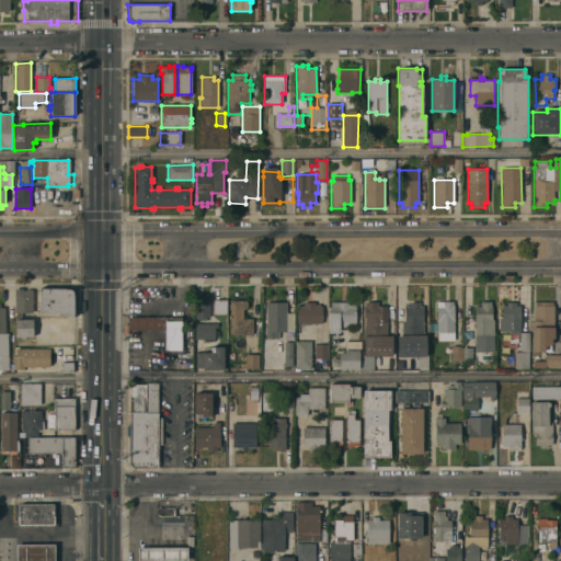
[(16,292),(16,288),(23,288),(23,290),(25,290),(32,290),(33,313),(22,313),(22,318),(16,318),(16,313),(15,313),(15,292),(16,292)]
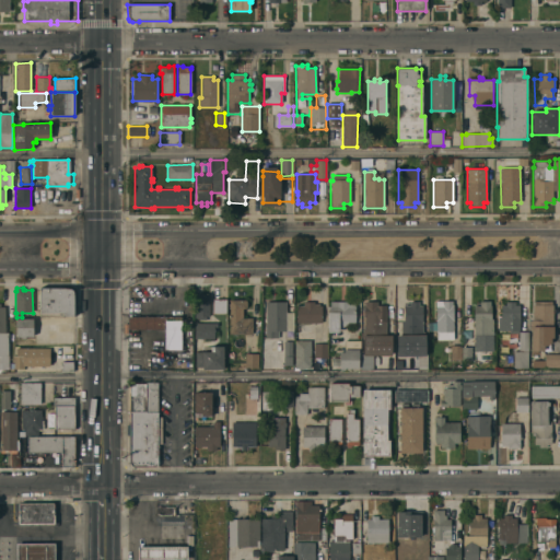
[(73,316),(39,317),(39,289),(70,288),(72,290),(73,292),(73,295),(73,316)]
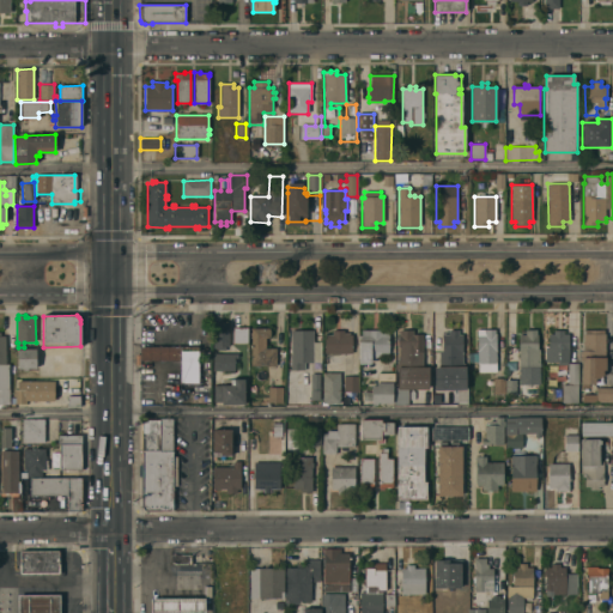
[(229,346),(225,346),(225,350),(218,350),(218,349),(213,349),(213,323),(225,323),(225,322),(229,322),(229,346)]
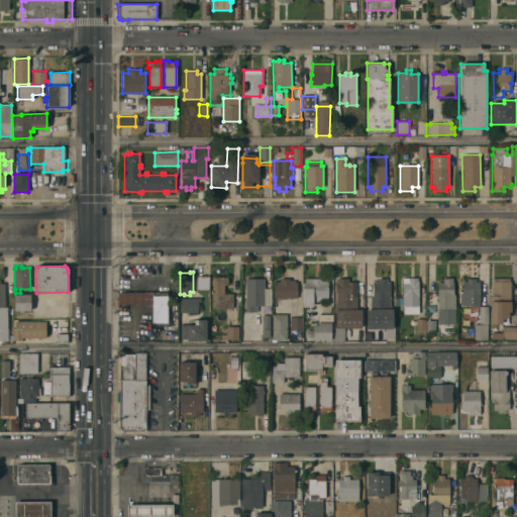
[(209,290),(197,290),(196,277),(209,277),(209,290)]
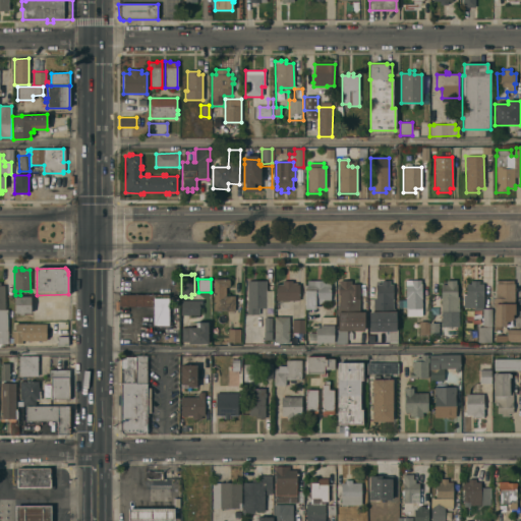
[(230,281),(230,286),(228,287),(226,287),(226,296),(235,296),(234,311),(213,311),(214,279),(228,279),(230,281)]
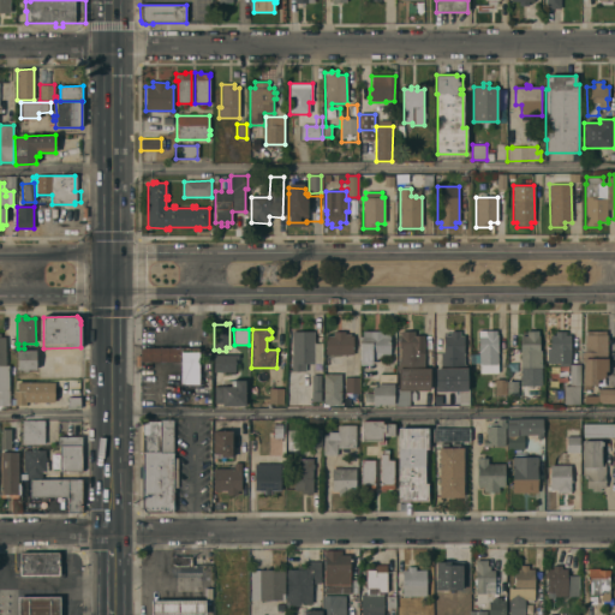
[(389,356),(382,356),(381,358),(376,358),(376,360),(372,360),(372,365),(359,365),(359,338),(363,338),(363,330),(390,332),(389,356)]
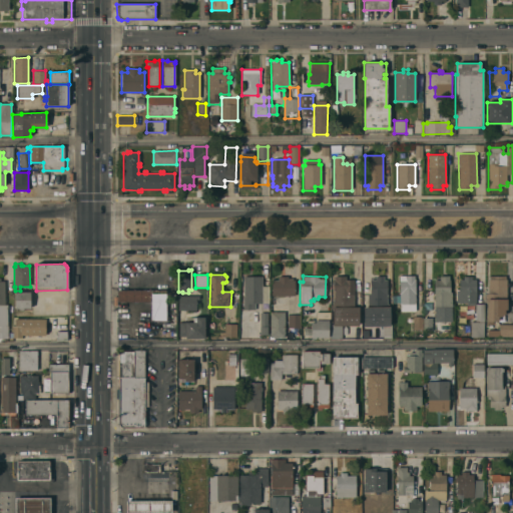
[(415,280),(416,304),(415,304),(415,312),(401,312),(400,303),(393,304),(393,296),(400,296),(399,277),(415,276),(415,280)]
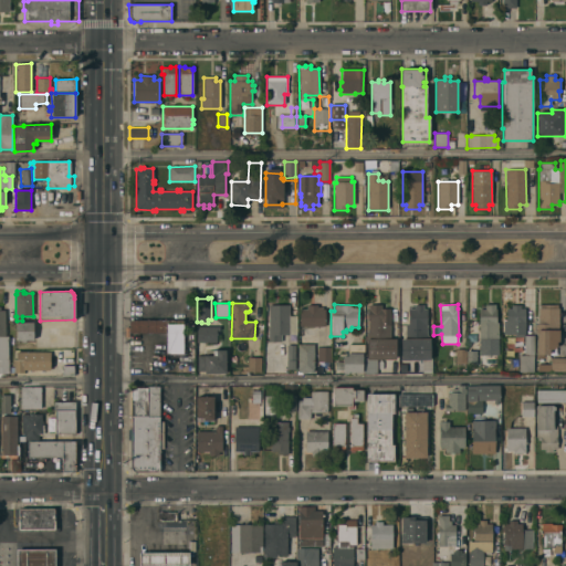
[(499,355),(480,355),(479,308),(484,308),(484,304),(495,304),(495,308),(496,308),(496,322),(498,322),(499,355)]
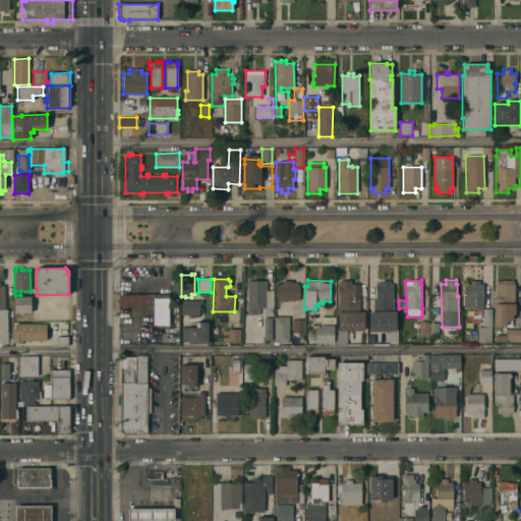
[(266,308),(258,308),(258,314),(247,314),(247,281),(266,281),(266,308)]
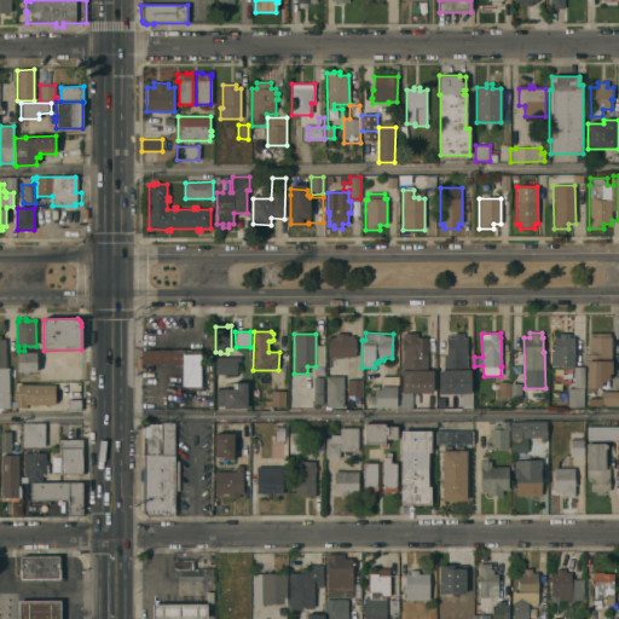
[(356,358),(328,358),(328,339),(336,339),(336,334),(347,334),(347,336),(353,336),(353,339),(356,339),(356,358)]
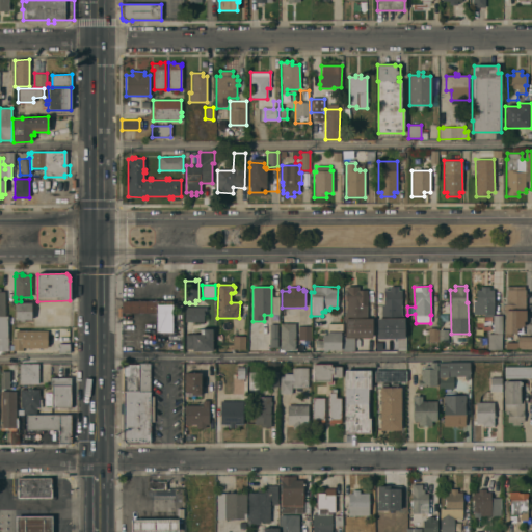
[(374,321),(366,321),(366,326),(351,326),(351,329),(346,329),(346,325),(346,320),(343,320),(343,316),(345,316),(345,311),(347,311),(347,300),(346,300),(345,291),(347,291),(346,287),(358,287),(358,290),(367,290),(367,306),(374,306),(374,321)]
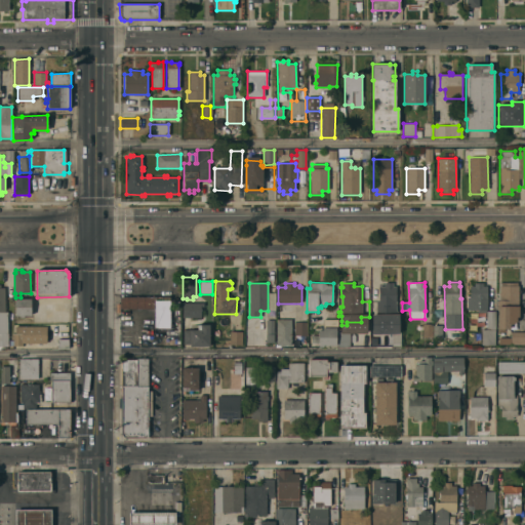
[(376,315),(376,300),(379,300),(378,286),(384,286),(384,283),(393,283),(393,286),(396,286),(397,312),(398,312),(399,334),(371,334),(371,315),(376,315)]
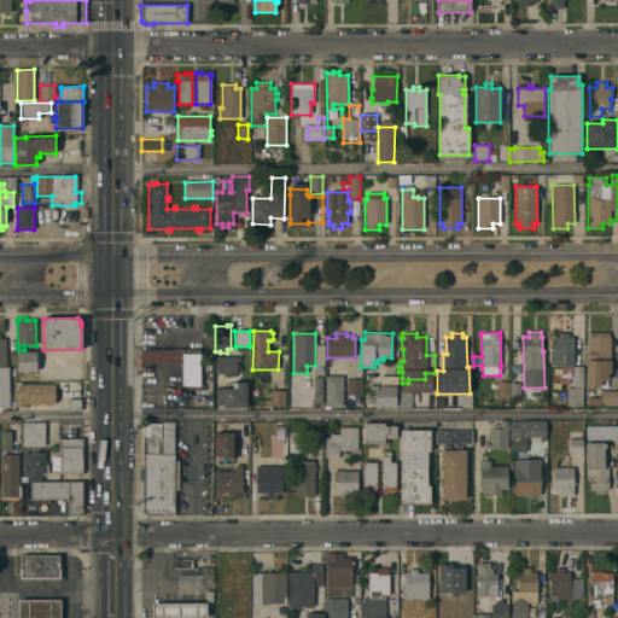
[(573,366),(549,366),(549,351),(553,351),(553,337),(558,337),(558,333),(567,333),(569,337),(573,337),(573,366)]
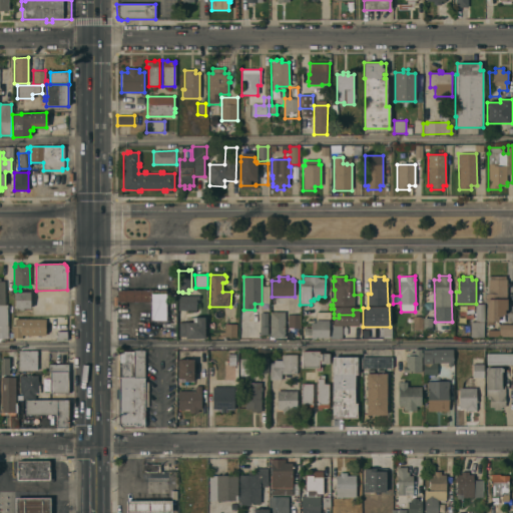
[(498,317),(498,322),(493,322),(493,325),(486,324),(487,300),(486,300),(486,294),(488,294),(488,280),(489,280),(489,277),(505,277),(505,280),(507,280),(506,310),(505,310),(504,314),(502,317),(498,317)]
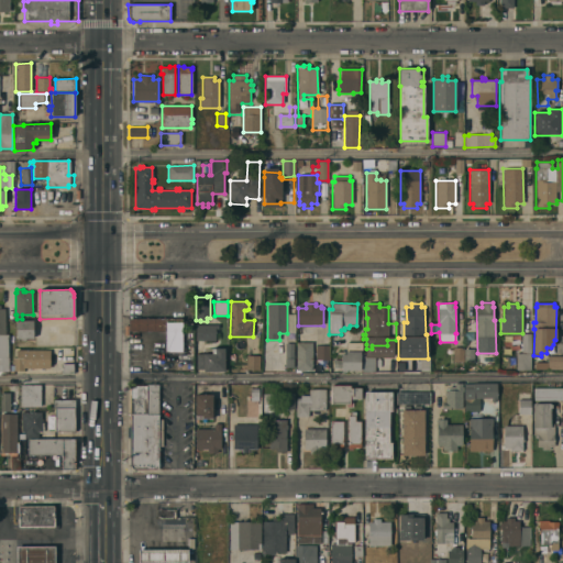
[(8,357),(9,357),(9,372),(0,372),(0,309),(6,309),(6,334),(8,334),(8,357)]
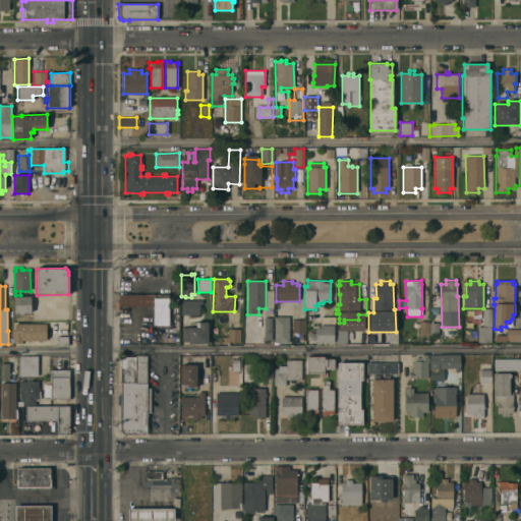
[(123,295),(171,296),(170,327),(153,327),(153,307),(123,307),(123,295)]
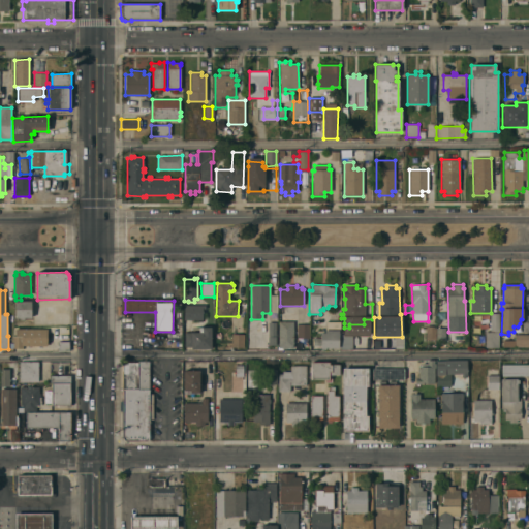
[(31,318),(24,318),(24,319),(19,319),(19,318),(16,318),(14,301),(31,301),(31,318)]
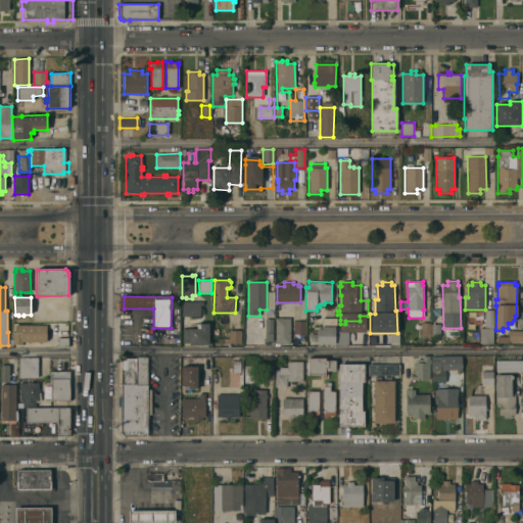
[(202,317),(182,317),(181,301),(202,301),(202,317)]
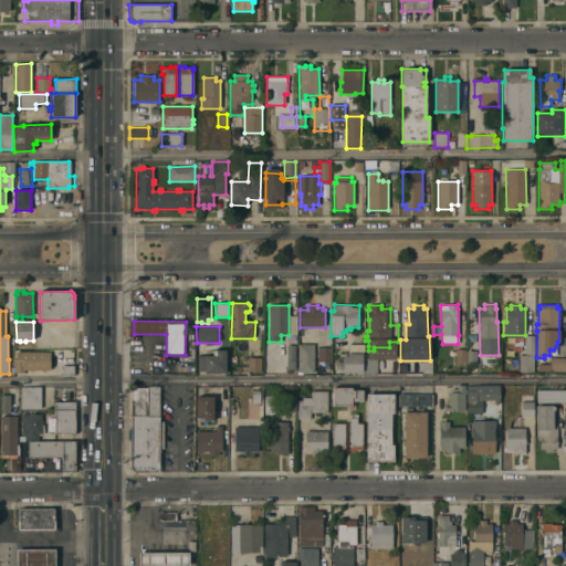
[(533,373),(519,373),(520,355),(524,355),(525,335),(534,335),(533,373)]
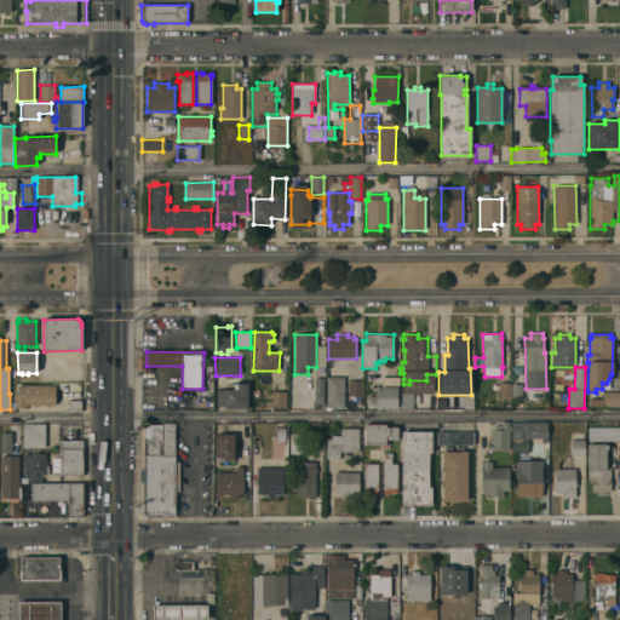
[(344,399),(346,399),(346,408),(336,408),(336,409),(331,409),(331,411),(326,411),(326,406),(326,377),(344,377),(344,399)]
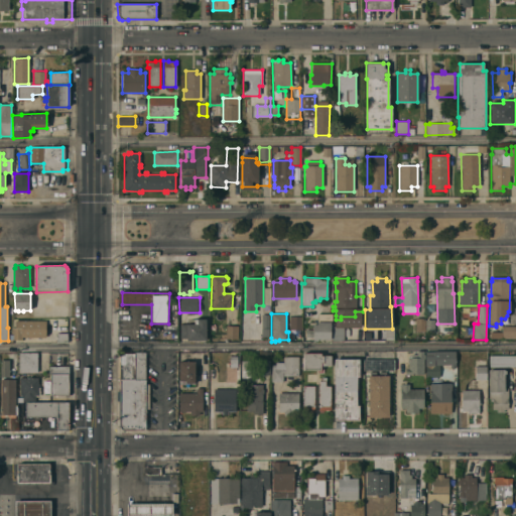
[(317,340),(317,341),(312,341),(312,338),(308,338),(308,342),(289,342),(289,316),(301,316),(301,336),(305,336),(305,331),(312,331),(312,325),(316,325),(316,321),(317,321),(317,313),(332,313),(332,323),(331,323),(331,340),(317,340)]
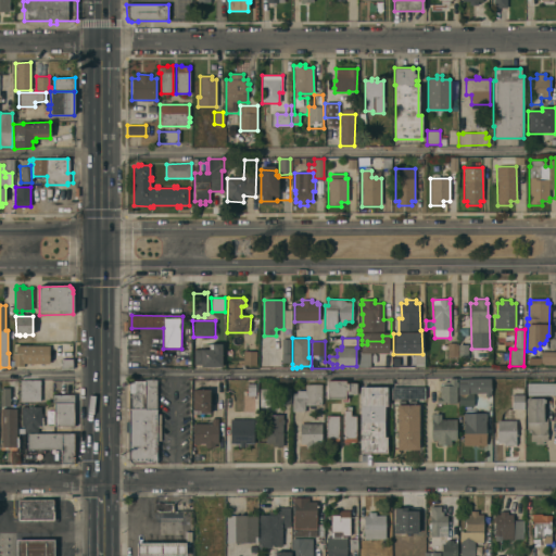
[(290,339),(290,351),(281,351),(281,343),(280,343),(280,340),(281,340),(281,339),(290,339)]
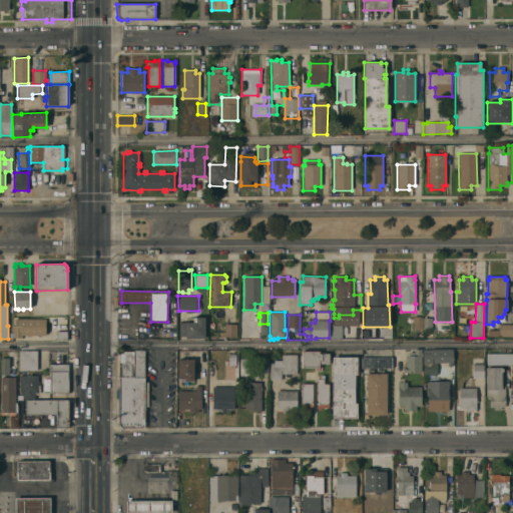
[(204,339),(185,339),(185,337),(179,337),(179,323),(185,323),(192,323),(192,317),(204,318),(204,339)]
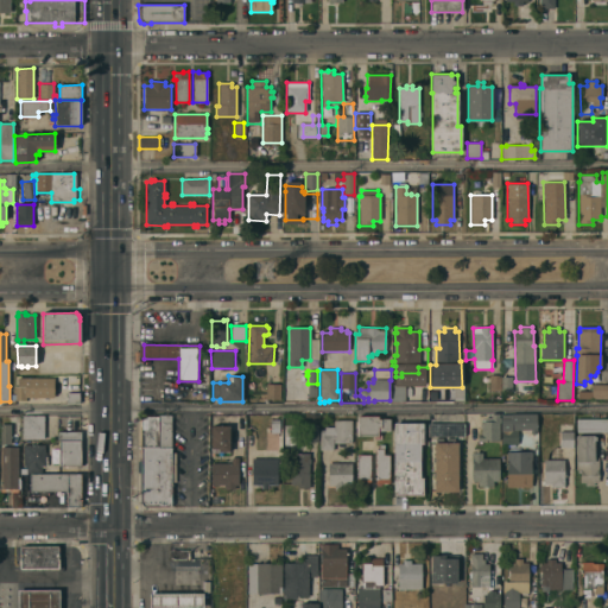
[(501,391),(489,391),(489,375),(501,375),(501,391)]
